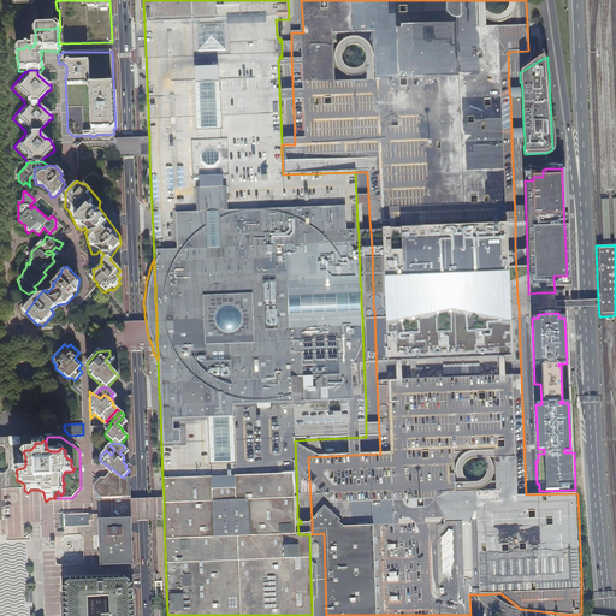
[(98,498),(128,497),(128,478),(123,478),(114,471),(106,479),(99,479),(93,474),(93,479),(93,498),(98,498)]
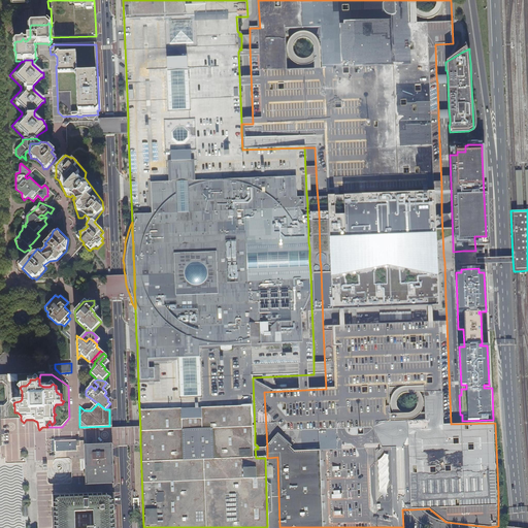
[(76,441),(76,439),(55,440),(55,452),(67,452),(77,452),(77,447),(76,441)]
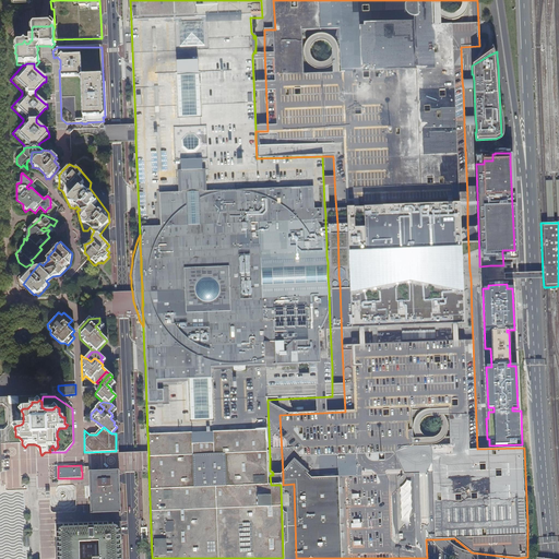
[(91,513),(121,512),(120,491),(118,491),(118,475),(119,475),(119,473),(119,472),(90,472),(90,486),(91,499),(91,513)]
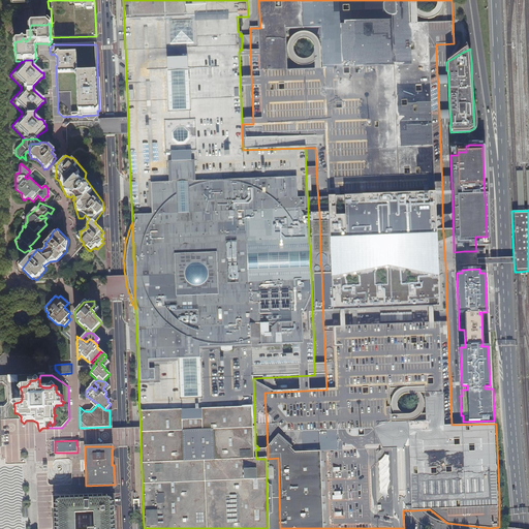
[(266,459),(268,459),(268,449),(258,449),(255,449),(256,459),(266,459)]
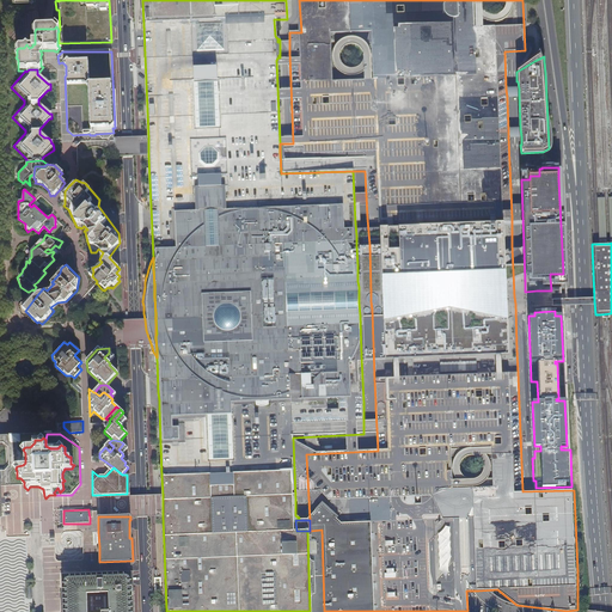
[(134,611),(133,571),(61,575),(62,611),(134,611)]
